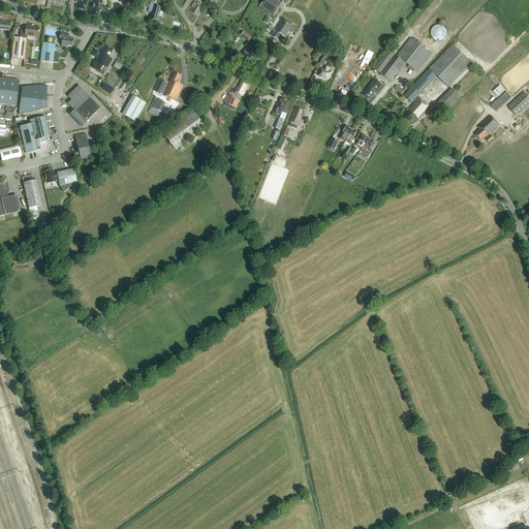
[(98,0),(92,0),(90,14),(98,17),(99,10),(101,10),(102,1),(98,0)]
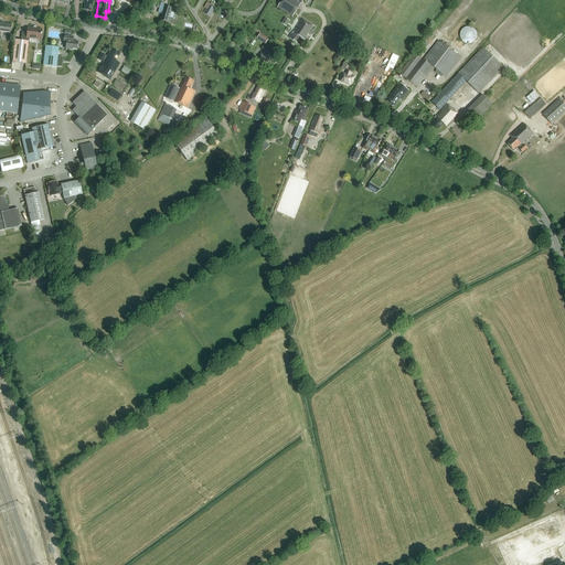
[(292,18),(301,3),(295,0),(283,0),(278,8),(292,18)]
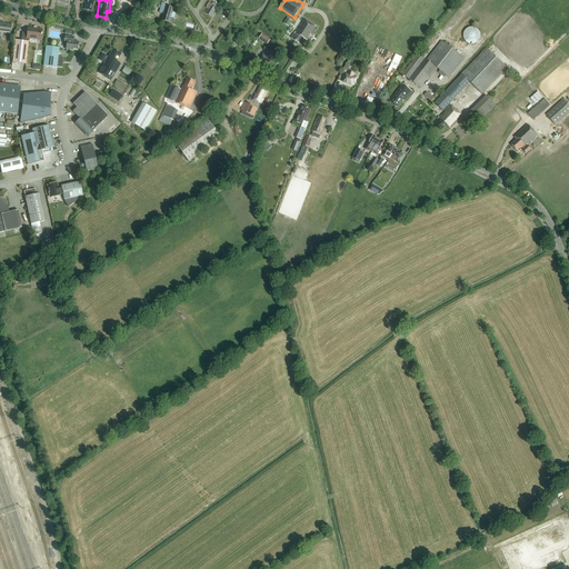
[(173,9),(166,6),(166,3),(162,2),(159,12),(162,15),(161,20),(170,23),(171,18),(173,19),(176,13),(172,12),(173,9)]
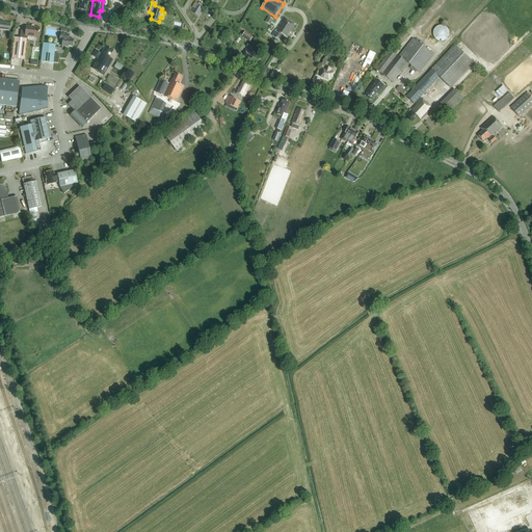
[(198,4),(195,2),(192,7),(194,8),(191,12),(198,16),(204,7),(202,6),(198,4)]
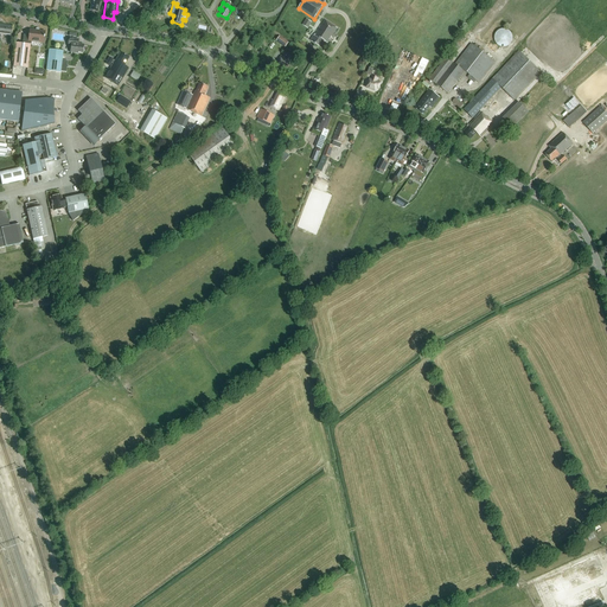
[(302,25),(308,29),(312,21),(306,18),(302,25)]
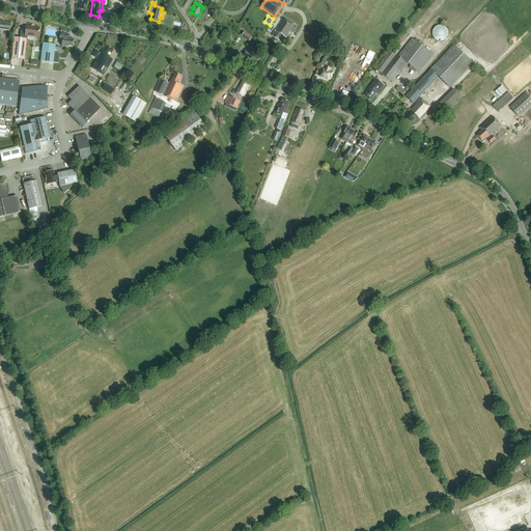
[(274,31),(272,35),(279,40),(283,35),(287,37),(296,25),(284,18),(275,32),(274,31)]
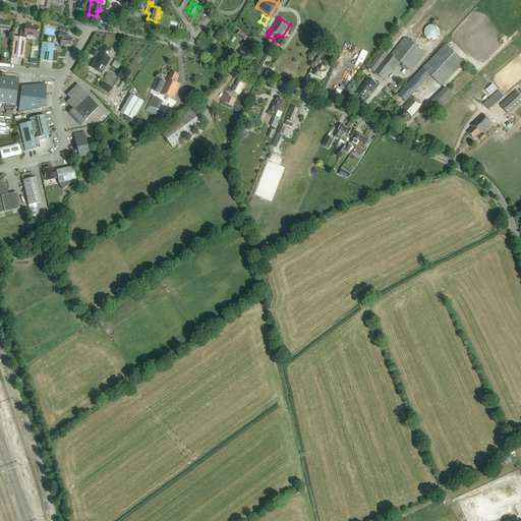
[(0,32),(0,30),(9,31),(10,22),(0,21),(0,32)]
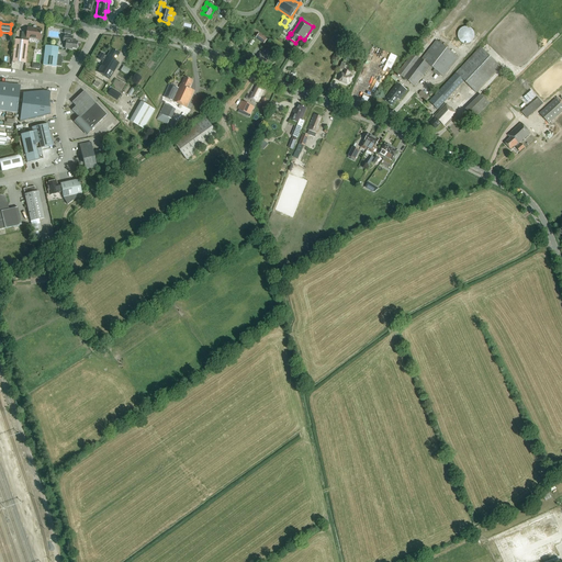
[(15,40),(12,62),(25,64),(29,38),(41,40),(42,30),(27,27),(26,33),(22,32),(21,41),(15,40)]
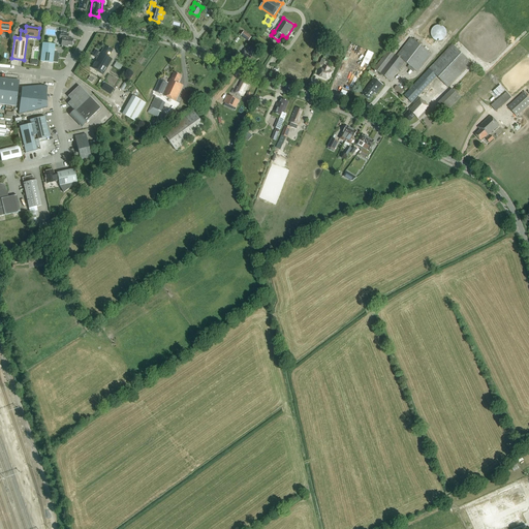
[(448,35),(448,32),(447,30),(446,28),(444,27),(442,26),(439,26),(437,27),(435,29),(434,31),(434,33),(434,36),(436,38),(437,39),(439,40),(442,40),(444,40),(446,38),(447,37),(448,35)]
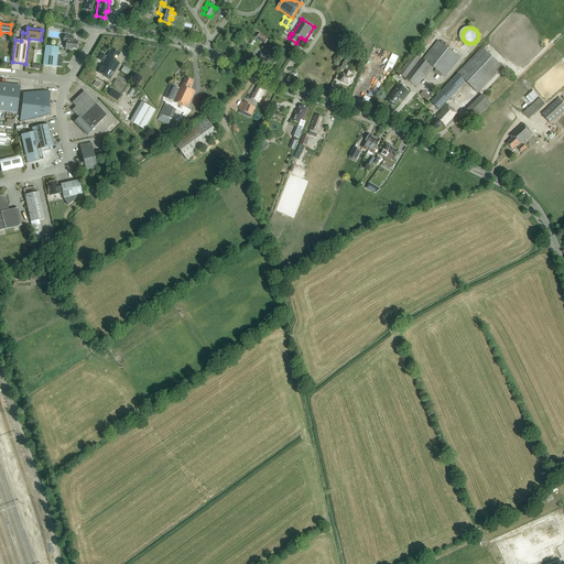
[(260,33),(257,39),(266,44),(269,40),(260,33)]
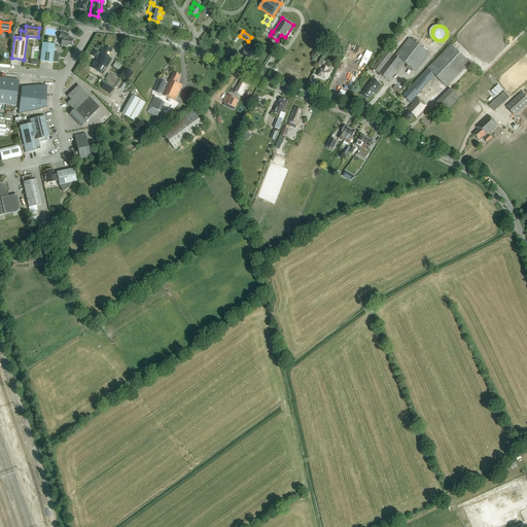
[(60,33),(59,39),(62,40),(61,45),(68,46),(68,45),(72,45),(73,39),(68,38),(68,35),(60,33)]
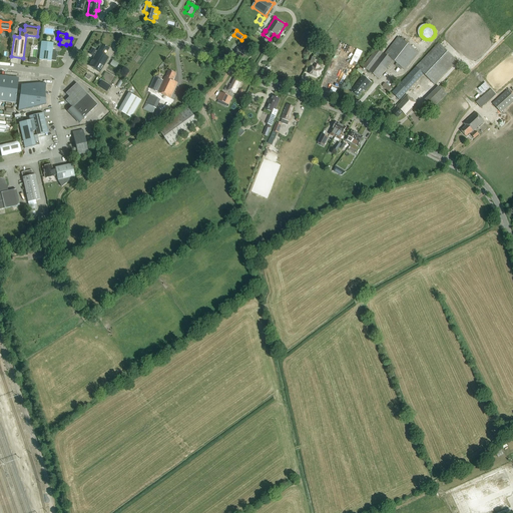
[(363,66),(379,79),(393,61),(397,63),(395,65),(401,70),(403,68),(405,70),(418,52),(398,37),(385,54),(377,48),(363,66)]
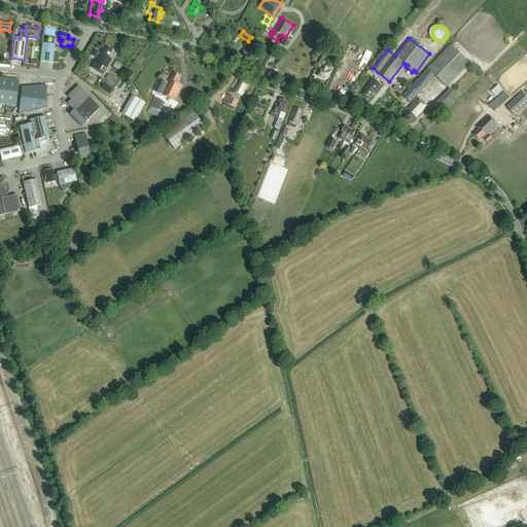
[(498,56),(499,51),(499,47),(497,44),(495,42),(492,40),(489,40),(486,40),(483,42),(480,44),(479,47),(478,50),(479,55),(480,58),(483,60),(486,62),(490,62),(493,61),(496,59),(498,56)]
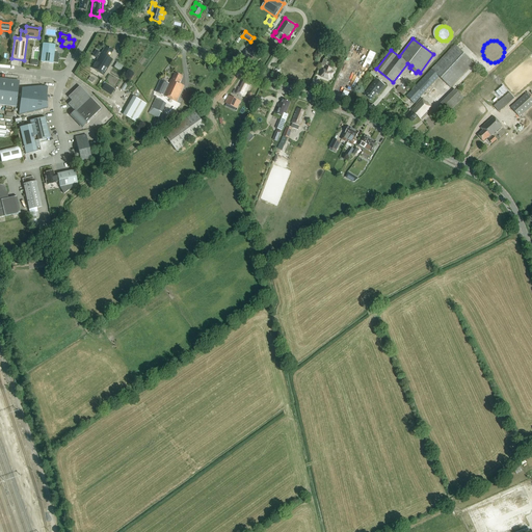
[(43,44),(41,61),(53,63),(53,62),(58,63),(59,54),(54,53),(55,45),(43,44)]
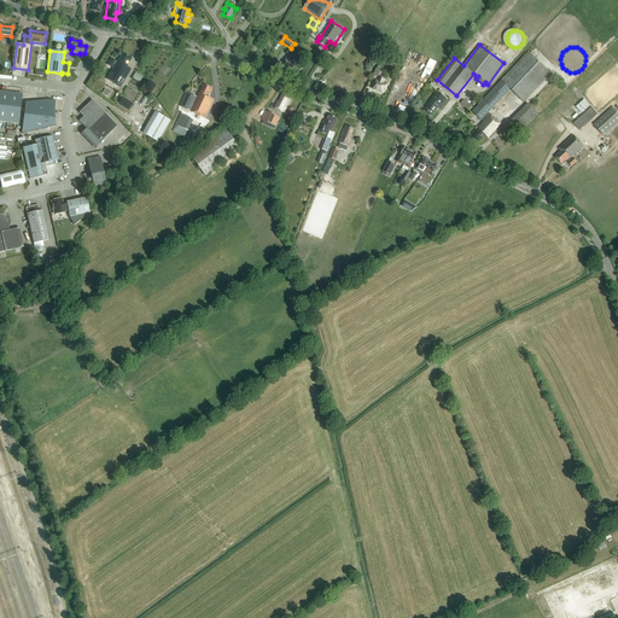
[(528,52),(472,112),(482,121),(511,91),(524,103),(551,74),(528,52)]
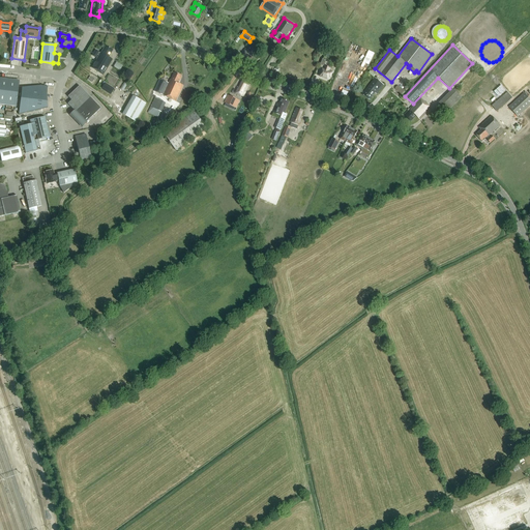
[(99,56),(91,68),(102,75),(113,59),(109,57),(113,51),(106,47),(101,54),(95,51),(92,56),(95,58),(97,55),(99,56)]
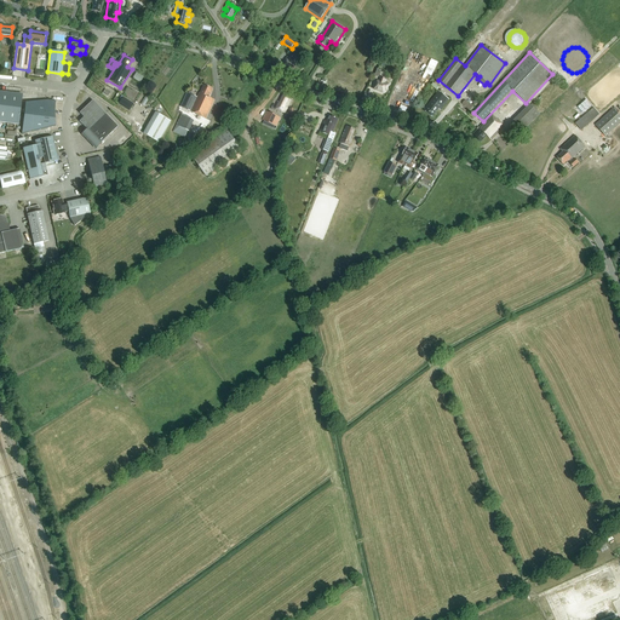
[(287,58),(280,67),(288,73),(290,70),(298,76),(303,69),(287,58)]
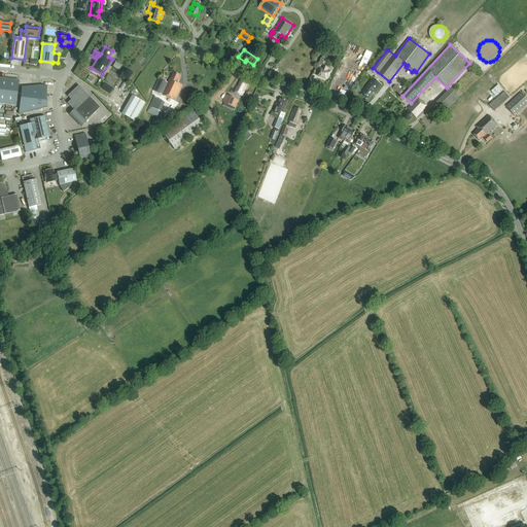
[(112,66),(119,70),(121,65),(115,61),(112,66)]
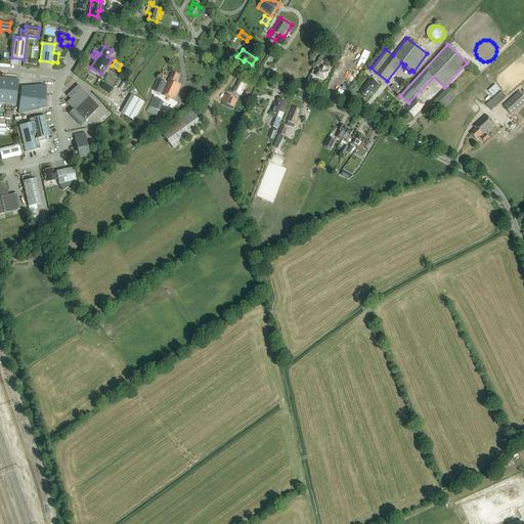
[(321,70),(319,69),(316,76),(324,78),(325,76),(326,76),(329,72),(324,71),(325,68),(322,67),(321,70)]
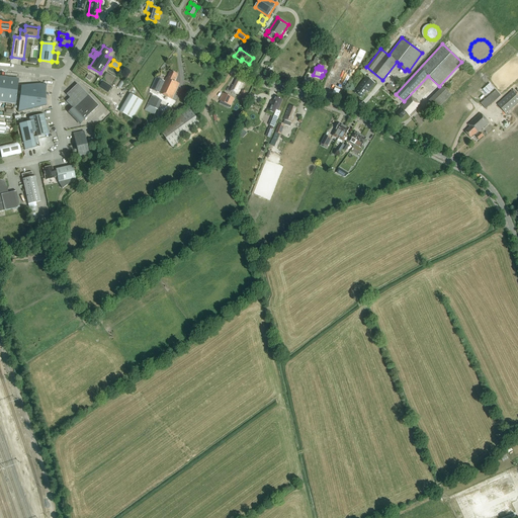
[(165,81),(157,78),(151,89),(172,99),(179,84),(175,82),(178,75),(171,71),(168,78),(167,78),(165,81)]
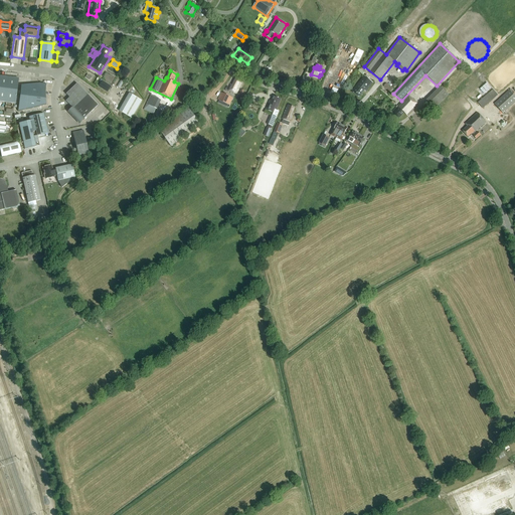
[(0,101),(15,104),(18,78),(0,75),(0,101)]
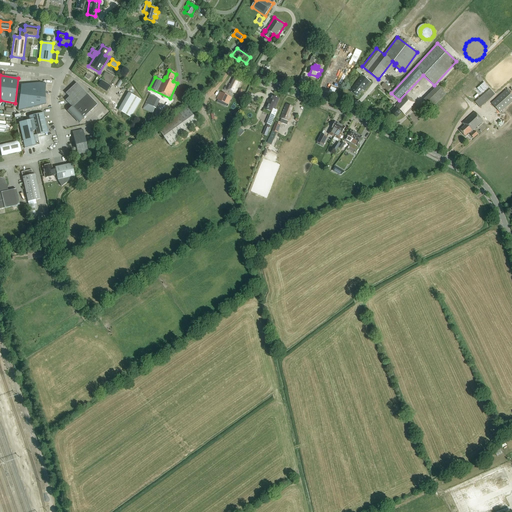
[(362,76),(350,91),(357,97),(362,90),(364,91),(371,82),(362,76)]
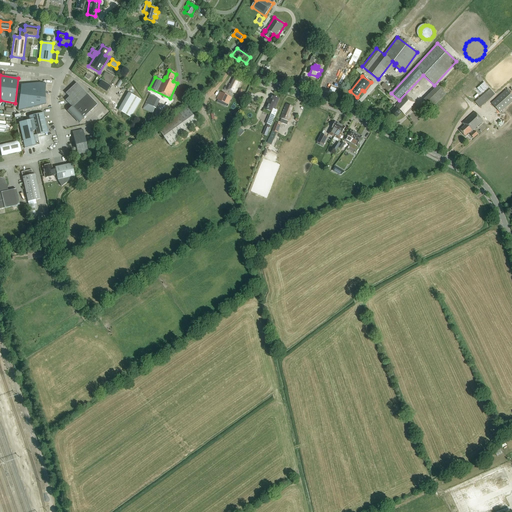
[(111,86),(98,77),(94,83),(107,91),(111,86)]
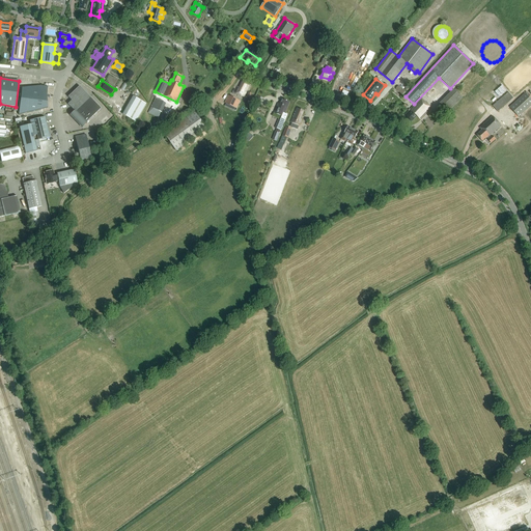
[(239,88),(238,87),(234,93),(245,98),(250,85),(242,81),(239,88)]
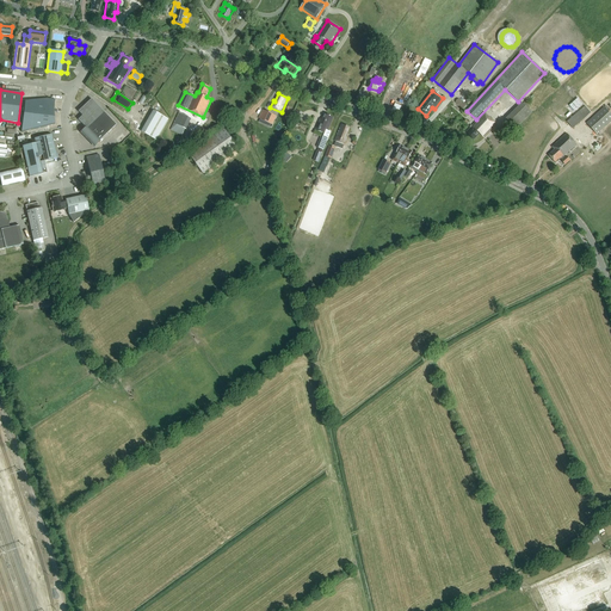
[(22,133),(48,127),(55,125),(54,110),(55,99),(47,99),(45,104),(25,102),(22,133)]
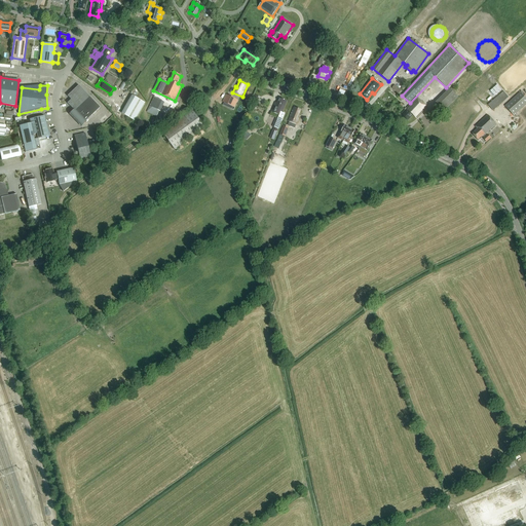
[(68,96),(71,100),(67,103),(74,110),(71,114),(81,125),(100,108),(79,85),(68,96)]
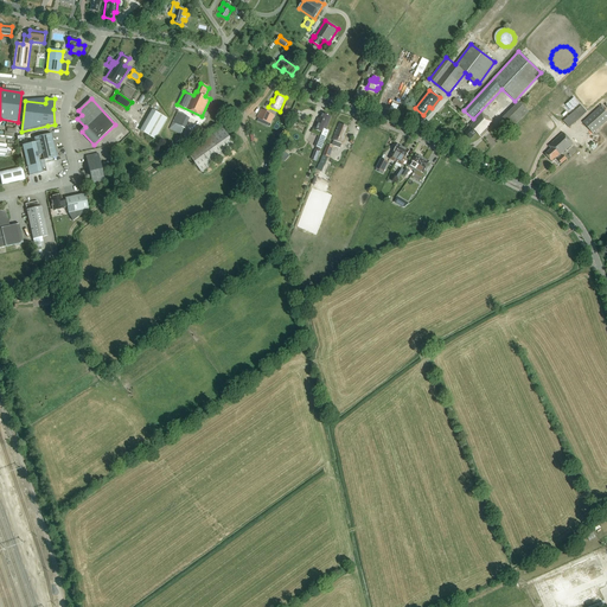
[(455,98),(453,103),(460,109),(464,106),(455,98)]
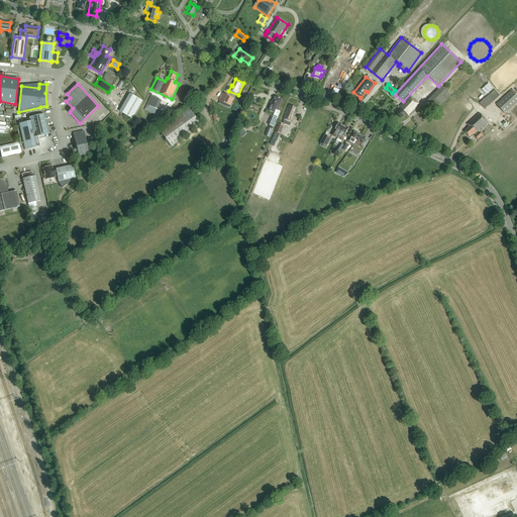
[(489,84),(482,90),(486,94),(493,88),(489,84)]
